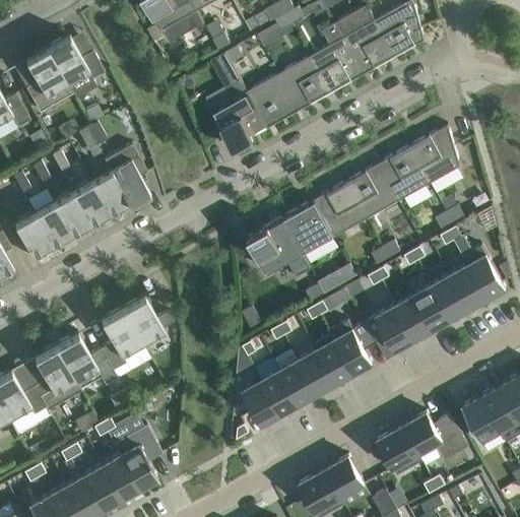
[(196,11),(189,0),(145,0),(152,12),(150,14),(155,23),(158,22),(170,43),(204,23),(197,11),(196,11)]
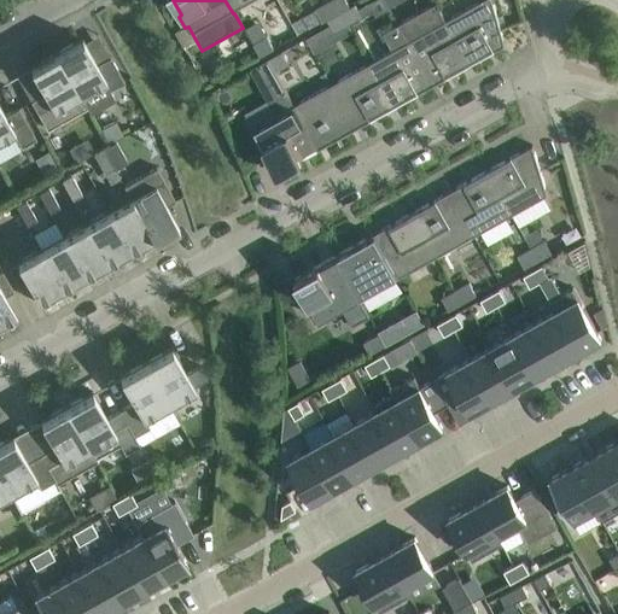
[(225,0),(233,13),(234,13),(257,0),(225,0)]
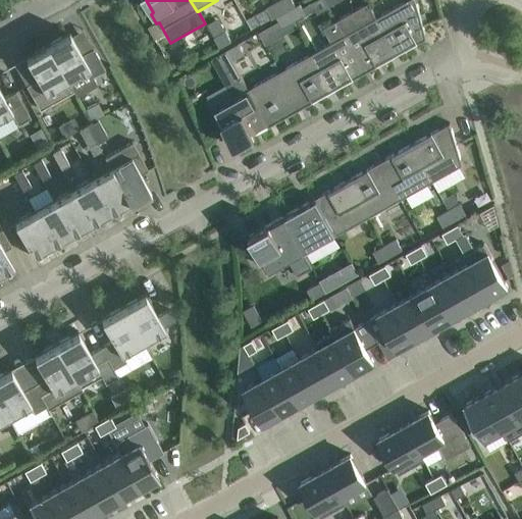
[(291,0),(284,0),(275,6),(281,15),(295,7),(291,0)]
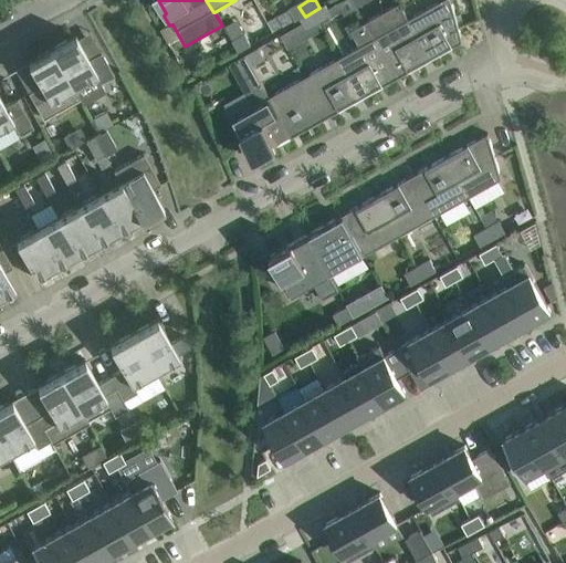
[(447,0),(408,22),(430,62),(462,44),(449,0),(447,0)]
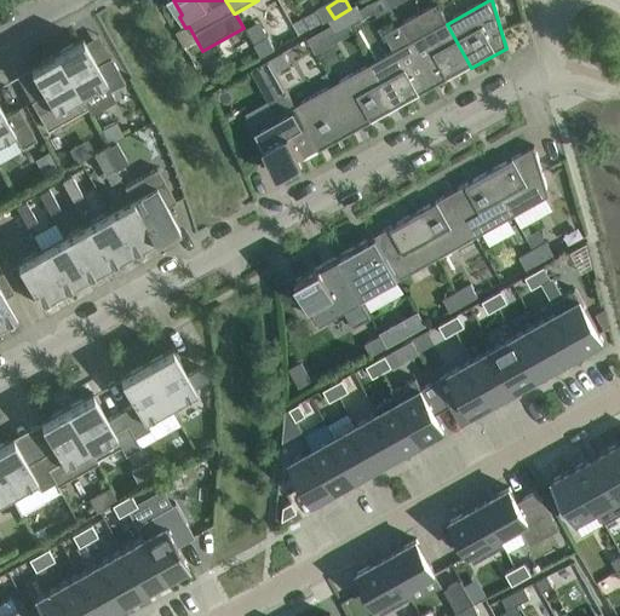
[(400,27),(434,88),(471,68),(447,24),(437,6),(400,27)]
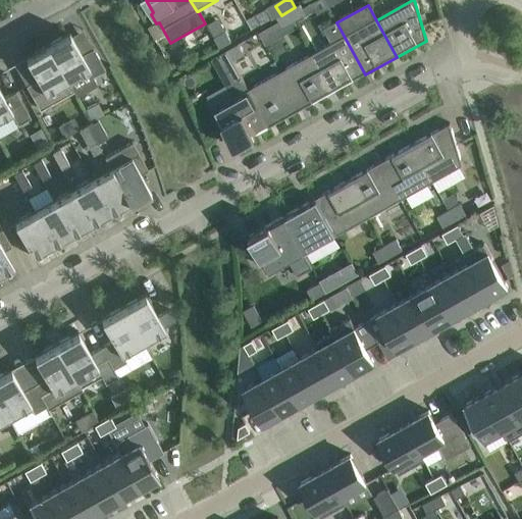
[(281,15),(275,6),(266,11),(271,20),(281,15)]
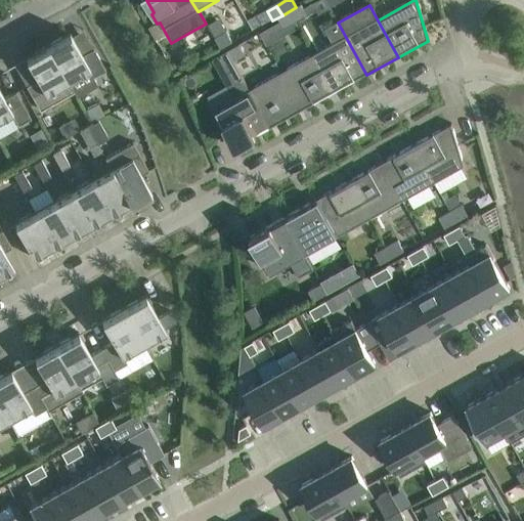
[(295,24),(307,16),(302,6),(290,13),(295,24)]
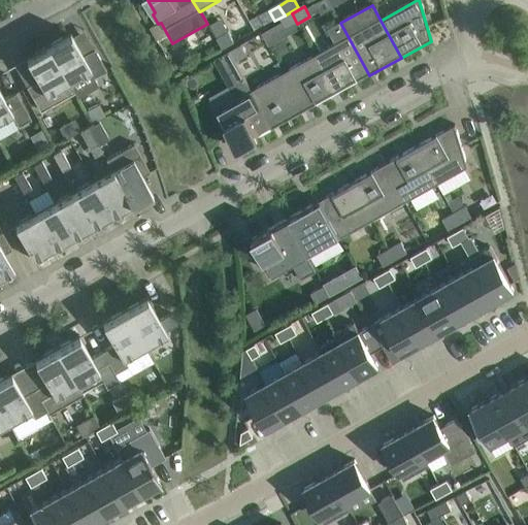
[(297,24),(292,13),(279,20),(286,30),(297,24)]
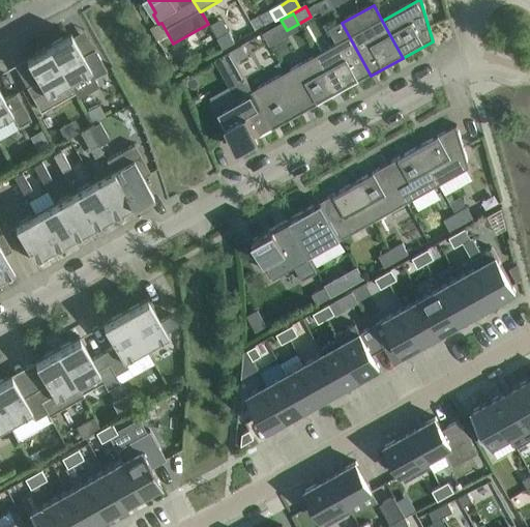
[(317,57),(339,94),(371,76),(342,23),(327,31),(336,47),(317,57)]
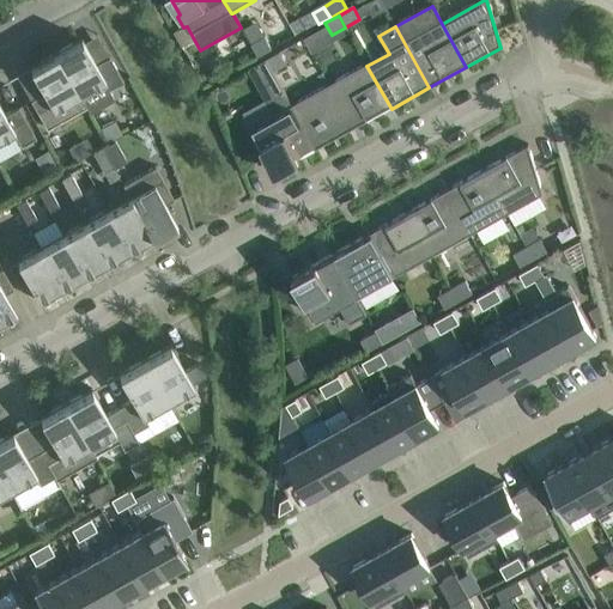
[(252,48),(258,59),(272,52),(265,40),(252,48)]
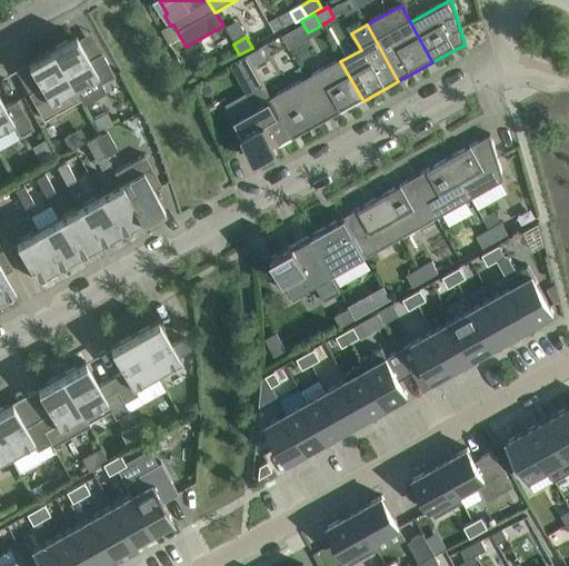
[(76,38),(51,51),(75,92),(97,79),(101,86),(115,79),(101,55),(89,62),(76,38)]
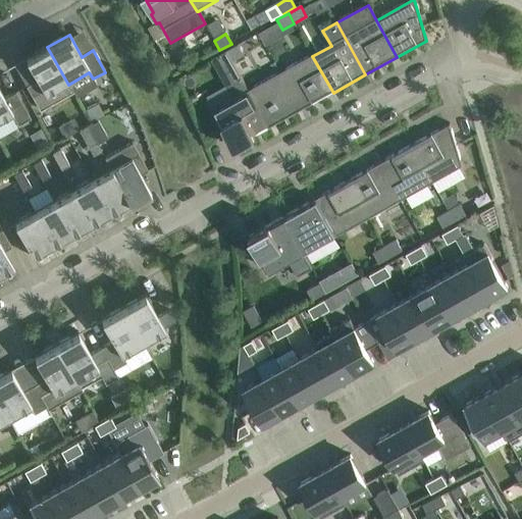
[(244,56),(239,46),(226,53),(232,63),(244,56)]
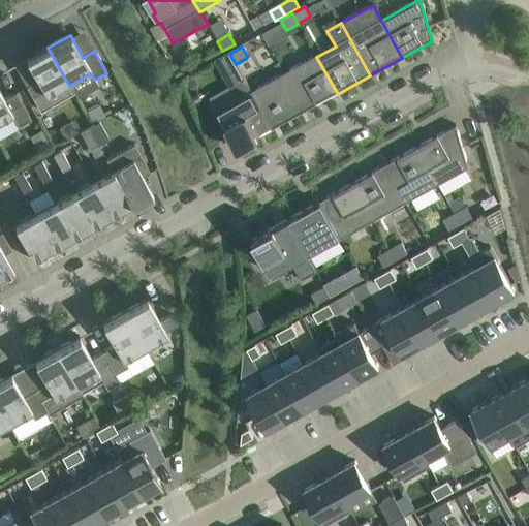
[(69,86),(48,48),(25,60),(37,83),(26,89),(32,100),(43,94),(47,98),(69,86)]
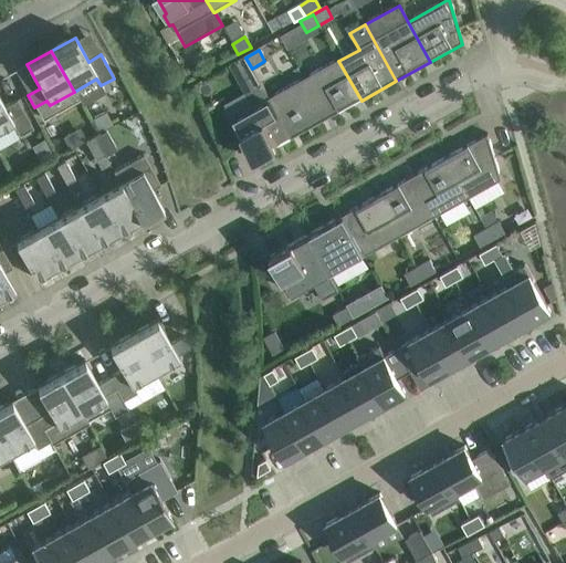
[(338,61),(304,80),(326,121),(362,101),(338,61)]
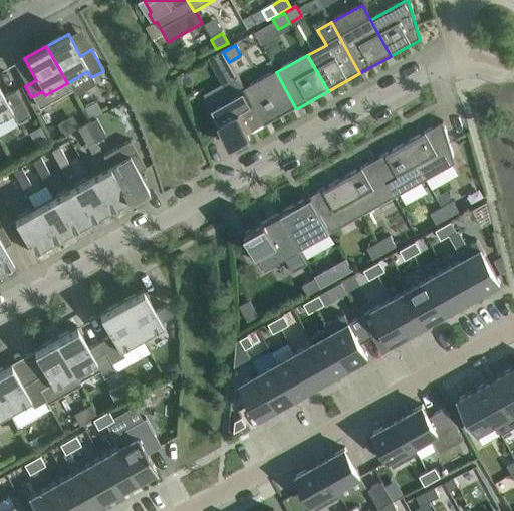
[(276,72),(245,90),(265,126),(296,109),(276,72)]
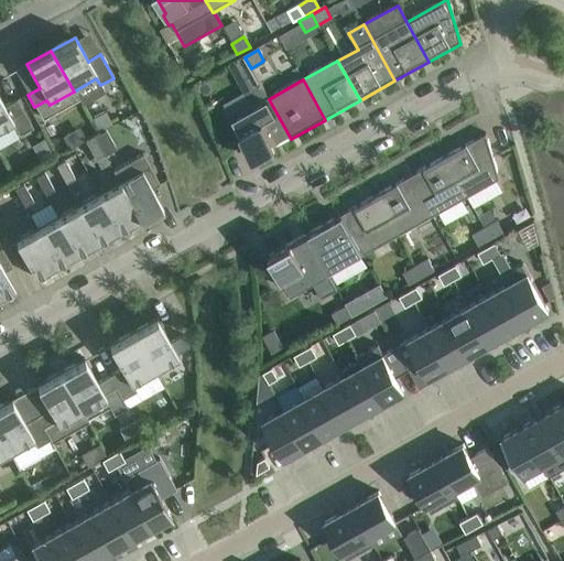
[(291,139),(269,99),(231,120),(236,129),(234,130),(239,141),(241,139),(253,160),(291,139)]
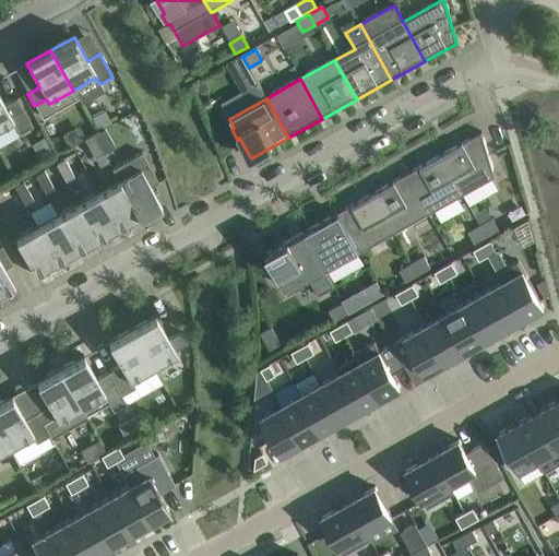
[(0,131),(12,125),(19,137),(33,129),(16,101),(4,107),(0,99),(0,131)]
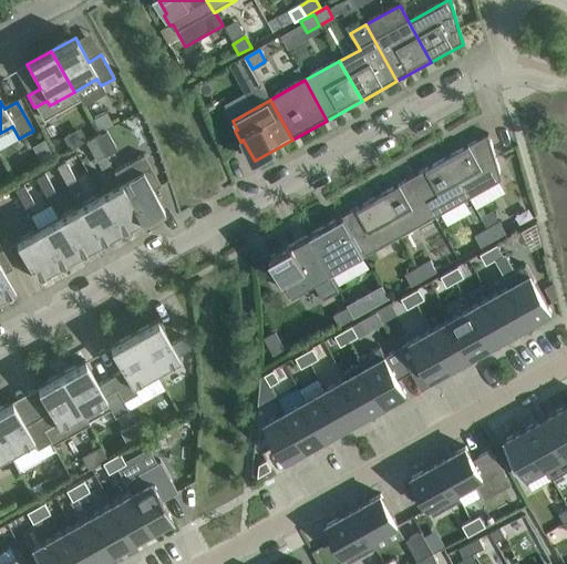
[(106,115),(93,123),(100,135),(113,127),(106,115)]
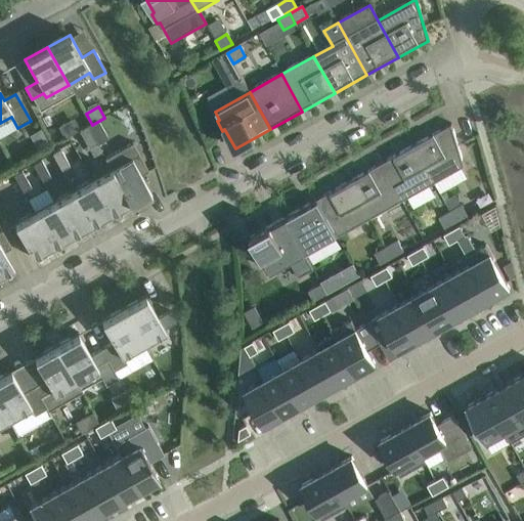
[(98,122),(87,128),(96,145),(107,139),(98,122)]
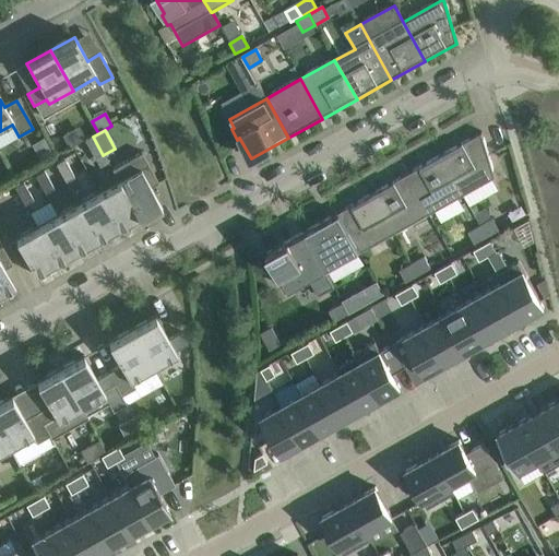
[(441,157),(463,197),(495,179),(482,134),(441,157)]
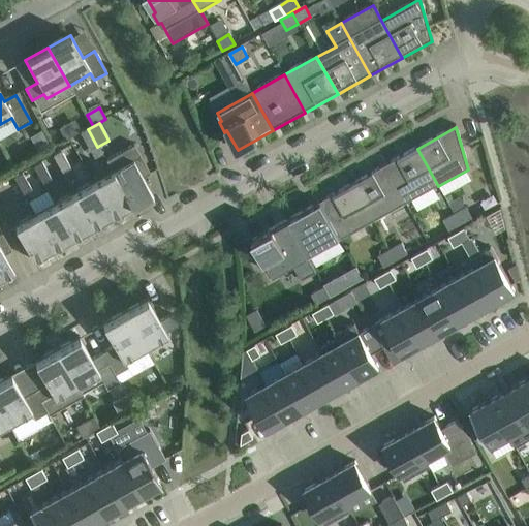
[(97,147),(88,129),(80,134),(89,151),(97,147)]
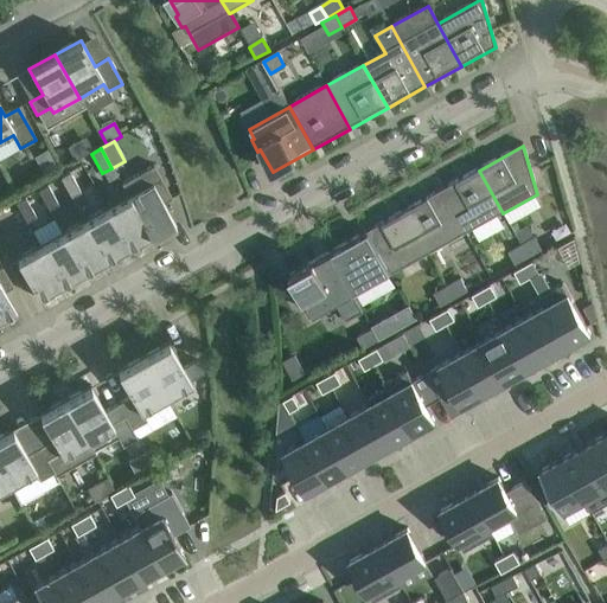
[(121,185),(128,198),(152,239),(176,226),(164,205),(172,200),(153,167),(121,185)]
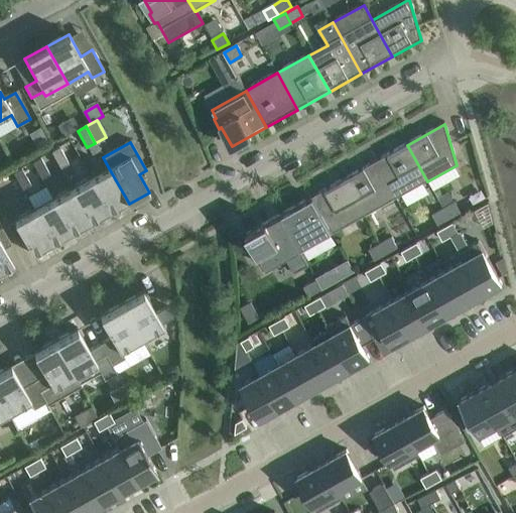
[(375,163),(396,200),(427,181),(407,145),(375,163)]
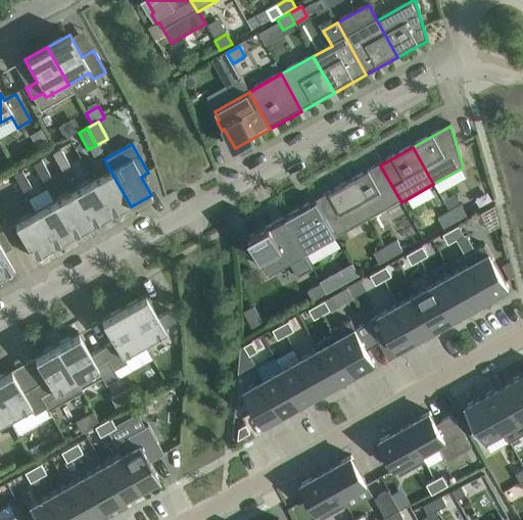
[(51,154),(61,172),(69,168),(59,150),(51,154)]
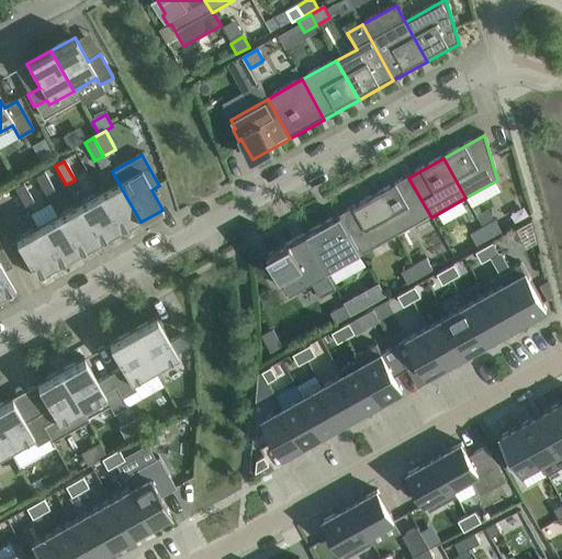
[(54,191),(43,174),(34,178),(45,197),(54,191)]
